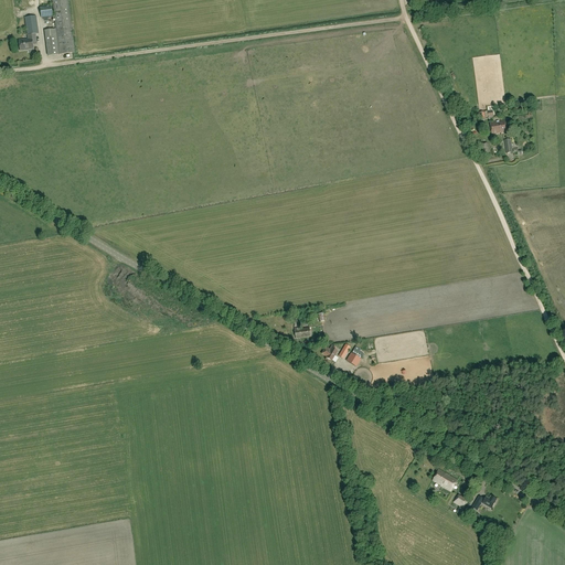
[(74,53),(67,0),(52,0),(59,55),(74,53)]
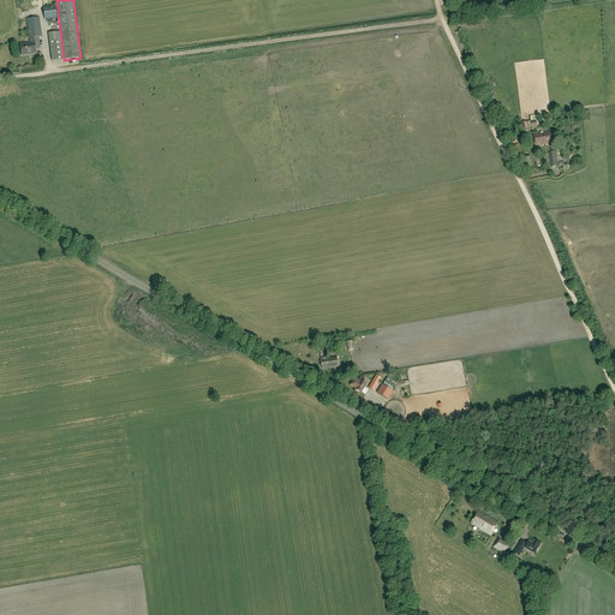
[(58,21),(55,7),(43,10),(45,21),(49,24),(53,24),(52,21),(58,21)]
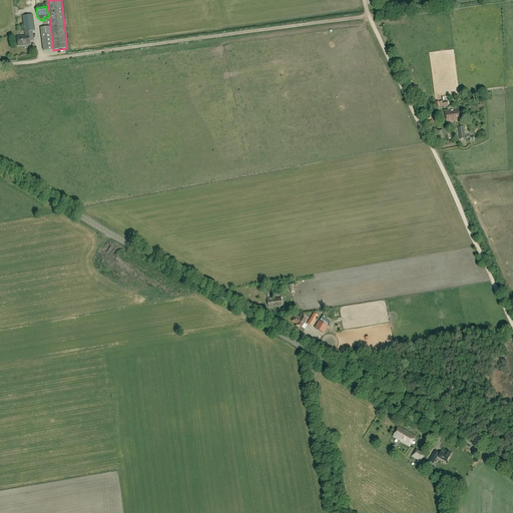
[(17,47),(30,45),(29,41),(30,41),(31,40),(31,39),(32,39),(31,31),(35,31),(32,15),(22,16),(25,32),(26,35),(16,37),(17,47)]
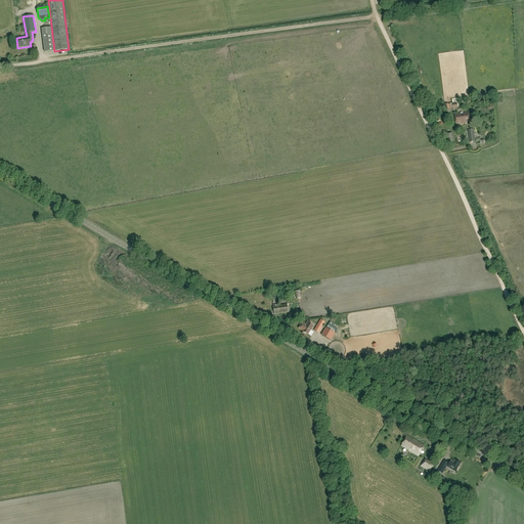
[(51,28),(41,29),(44,52),(54,51),(51,28)]
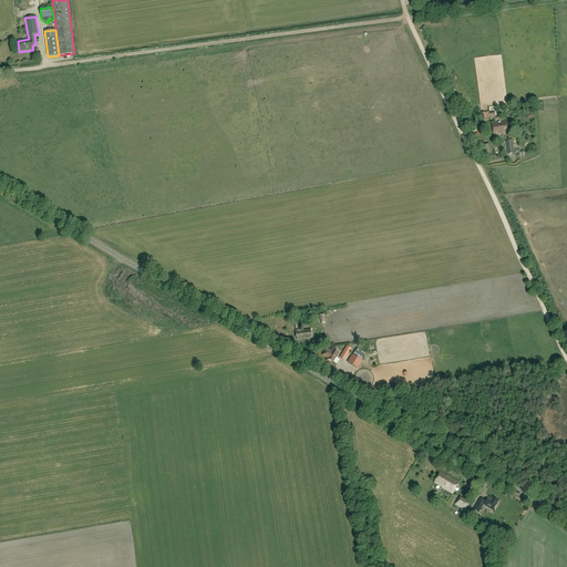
[(507,122),(492,124),(494,135),(509,133),(507,122)]
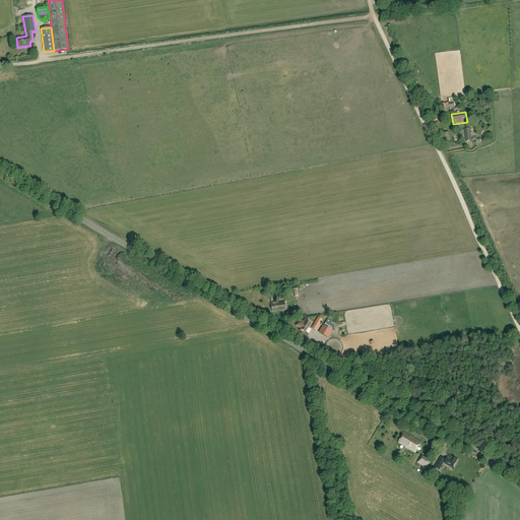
[(275,303),(270,303),(272,312),(285,310),(284,302),(275,304),(275,303)]
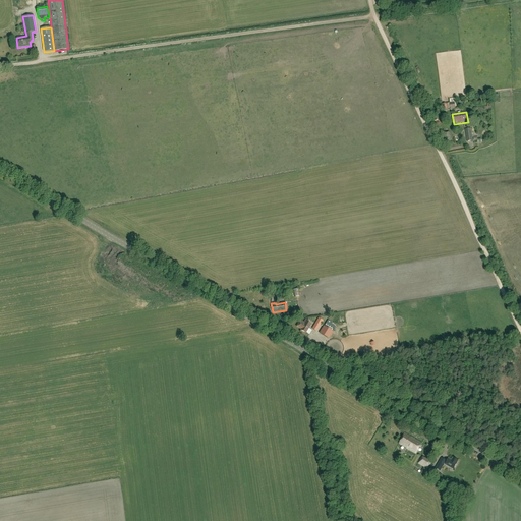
[(312,329),(314,330),(316,332),(323,321),(319,319),(312,329)]
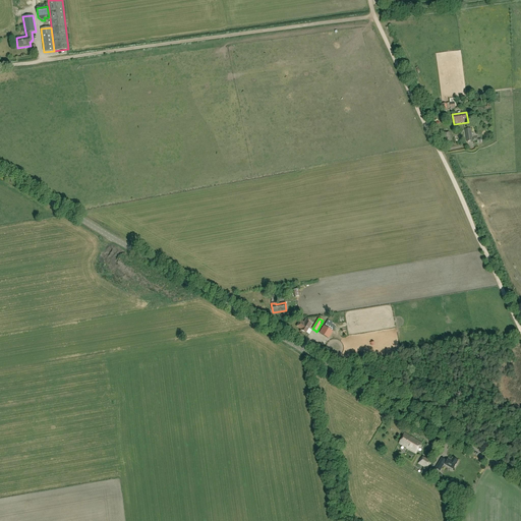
[(296,327),(301,330),(305,333),(311,325),(308,323),(309,322),(306,320),(304,323),(300,320),(296,327)]
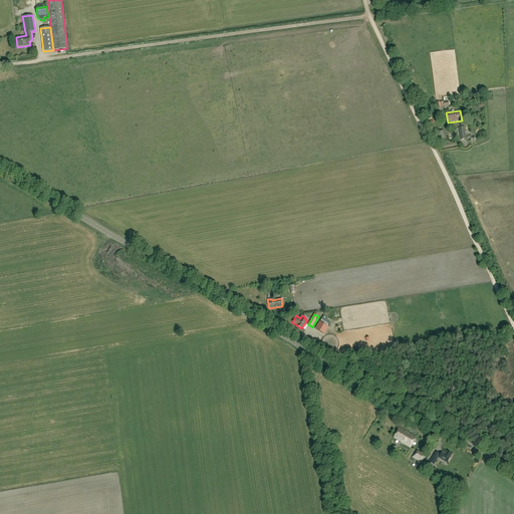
[(328,326),(319,321),(315,328),(323,334),(328,326)]
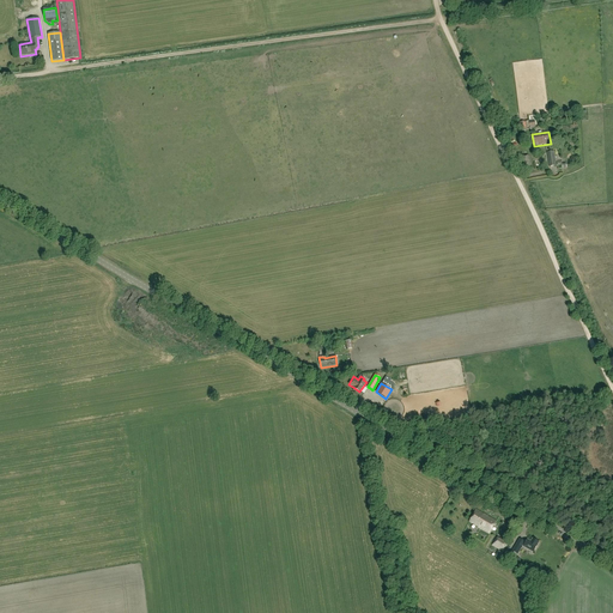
[(469,522),(490,534),(497,522),(477,510),(469,522)]
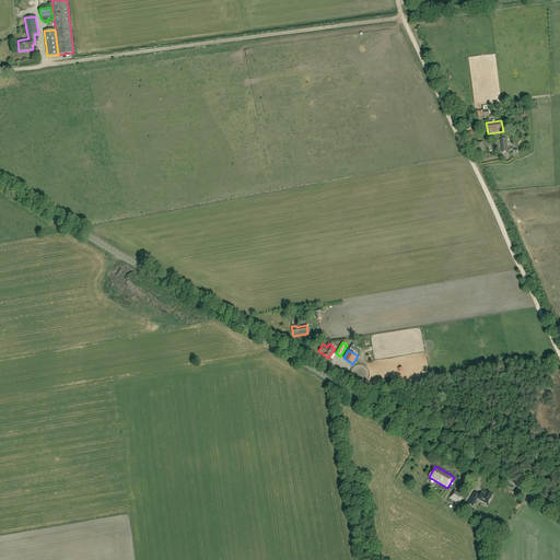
[(464,497),(454,491),(450,499),(459,504),(464,497)]
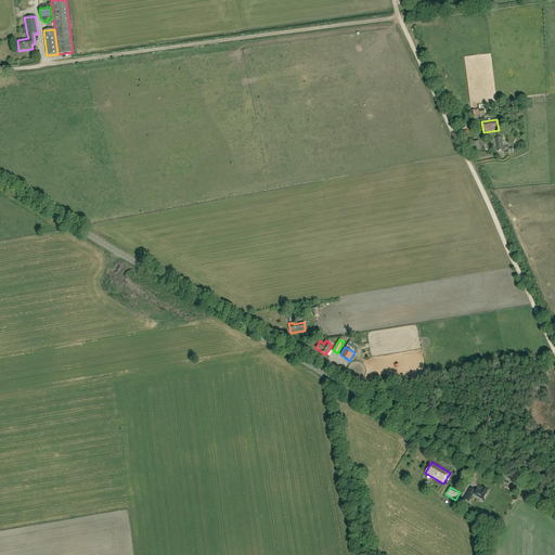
[(483,500),(487,494),(488,491),(482,488),(481,491),(478,489),(476,491),(470,488),(464,500),(468,502),(473,494),(479,499),(479,498),(483,500)]
